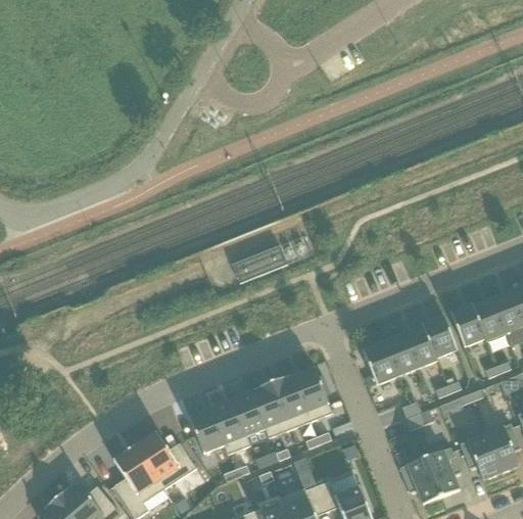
[(287,263),(280,243),(232,263),(240,282),(287,263)]
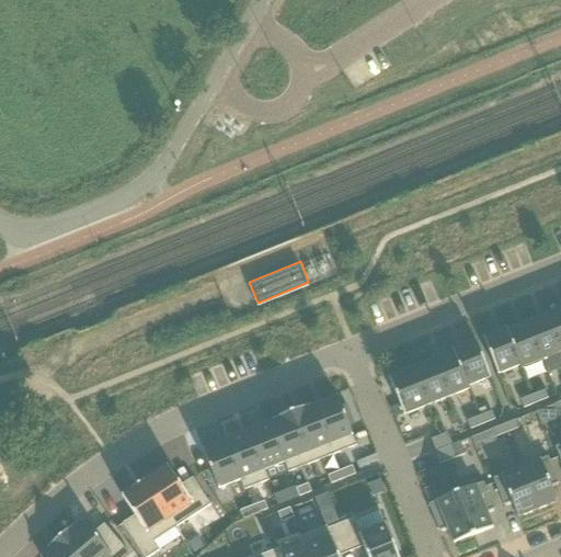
[(560,305),(548,311),(560,343),(560,305)]
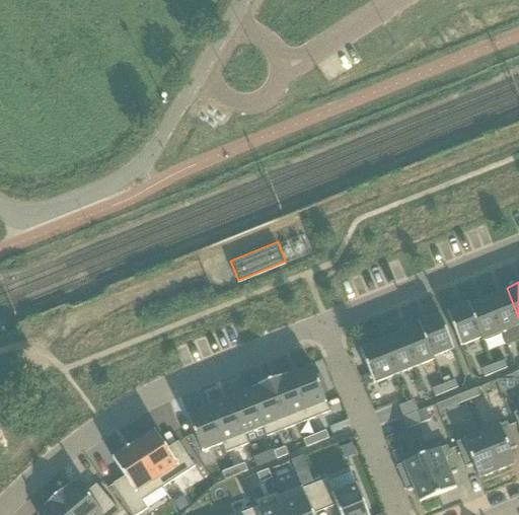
[(518,317),(507,288),(488,295),(502,329),(518,322),(518,317)]
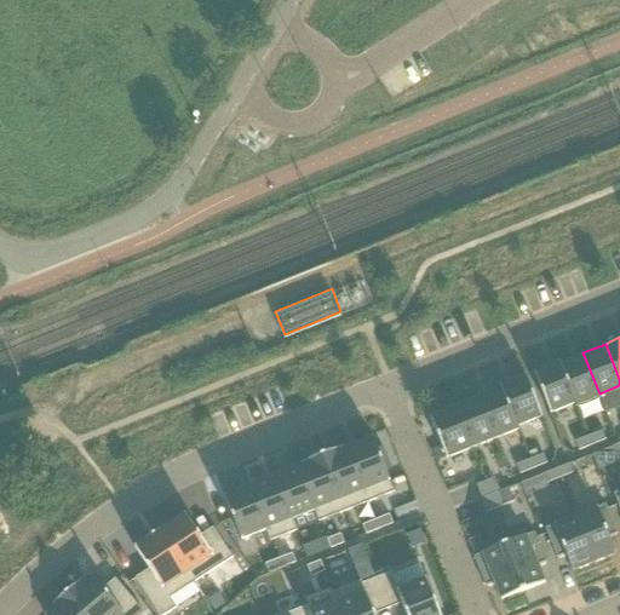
[(583,352),(561,361),(560,362),(575,400),(574,401),(575,403),(600,394),(583,352)]
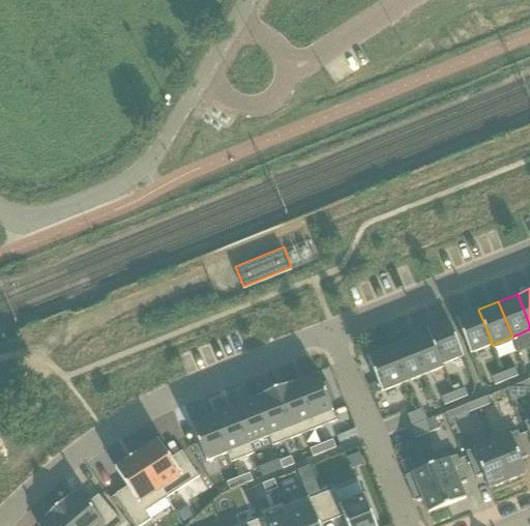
[(478,310),(479,309),(478,307),(455,316),(470,351),(491,343),(492,342),(478,310)]
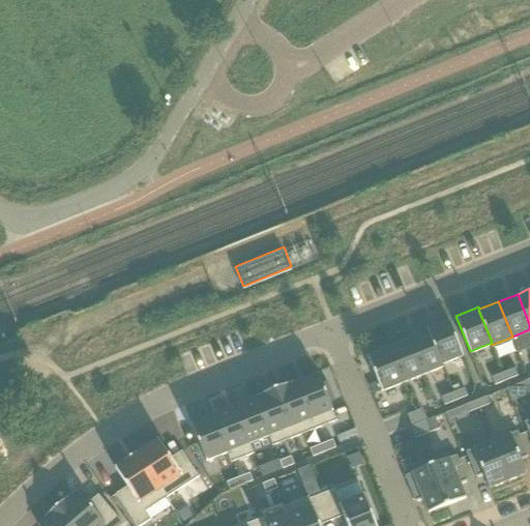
[(441,362),(442,361),(463,353),(449,318),(427,327),(428,330),(429,329),(441,362)]
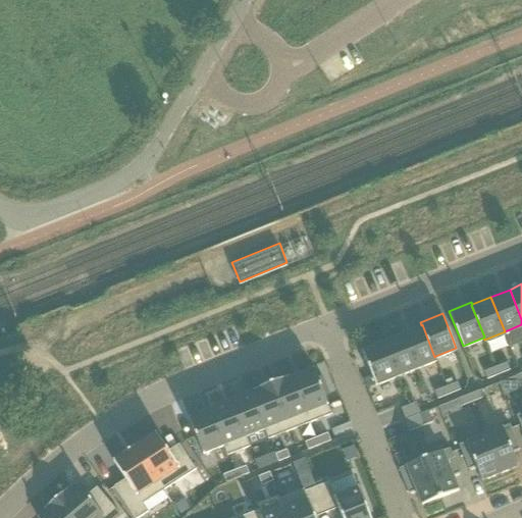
[(416,367),(436,359),(435,356),(434,357),(422,324),(421,325),(403,332),(416,367)]
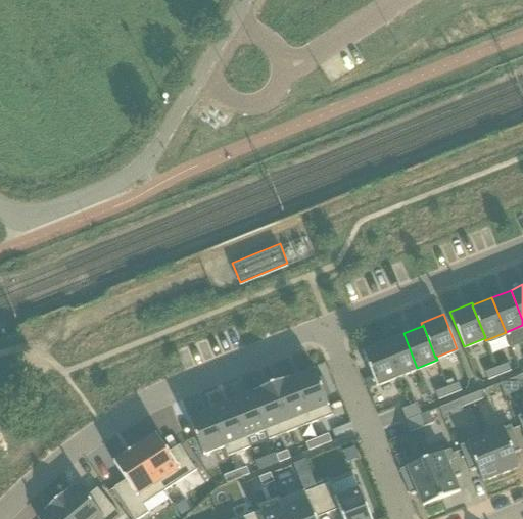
[(384,340),(397,375),(417,368),(403,333),(384,340)]
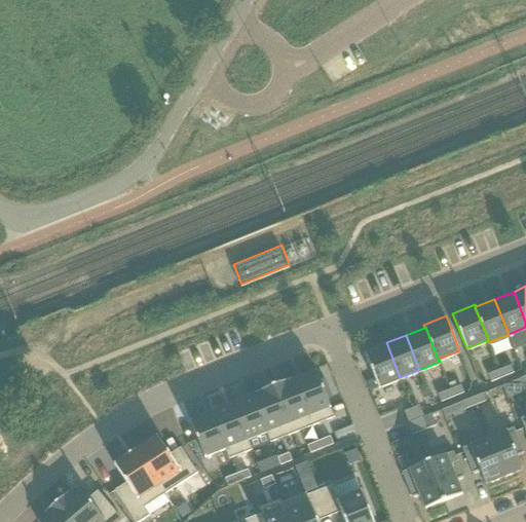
[(400,377),(386,342),(365,351),(378,386),(400,377)]
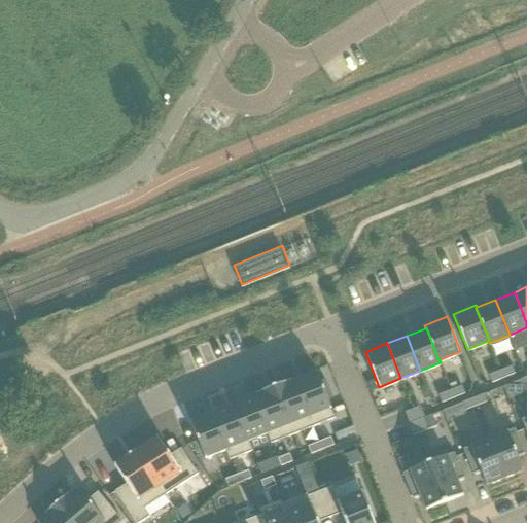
[(515,371),(512,363),(500,368),(503,376),(515,371)]
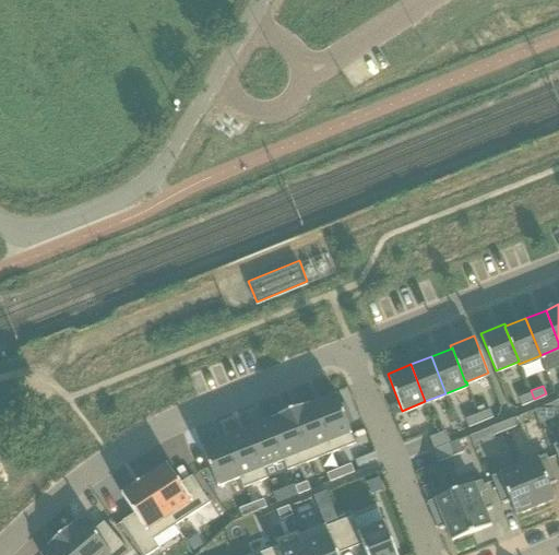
[(534,399),(531,390),(519,394),(522,403),(534,399)]
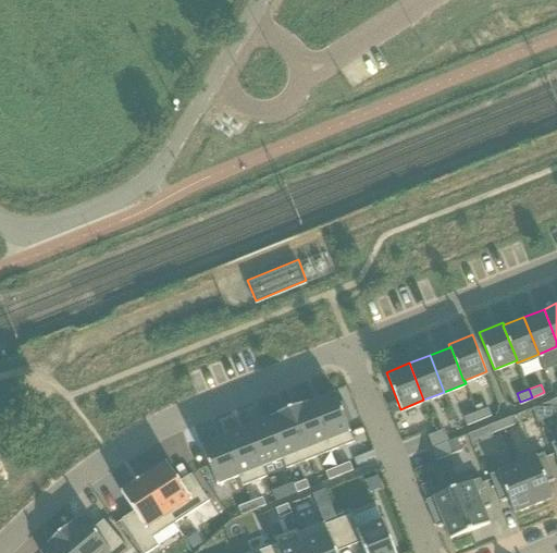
[(334,391),(311,400),(331,449),(354,439),(346,419),(350,418),(344,398),(338,401),(334,391)]
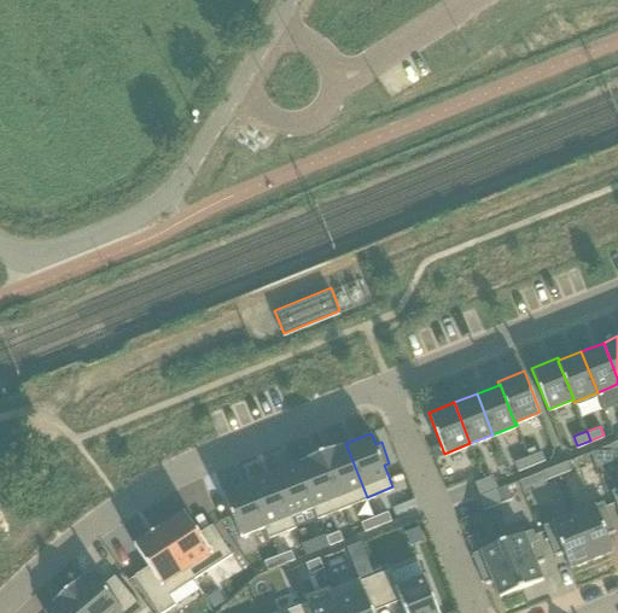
[(342,443),(321,451),(343,507),(367,497),(345,443),(342,444),(342,443)]
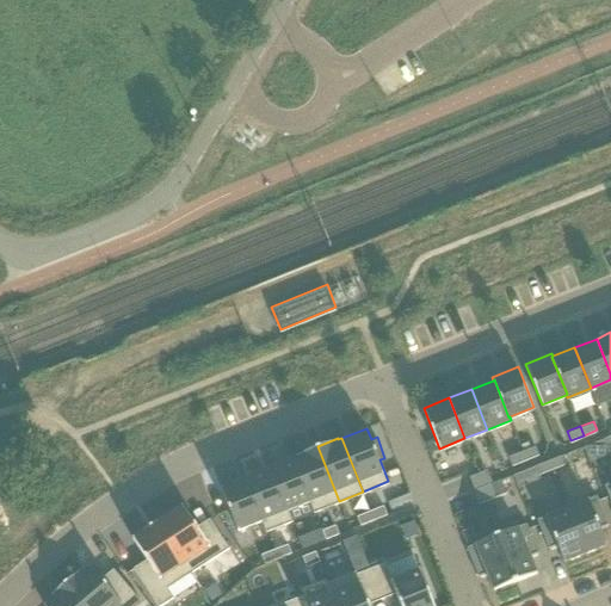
[(538,452),(535,444),(522,450),(525,458),(538,452)]
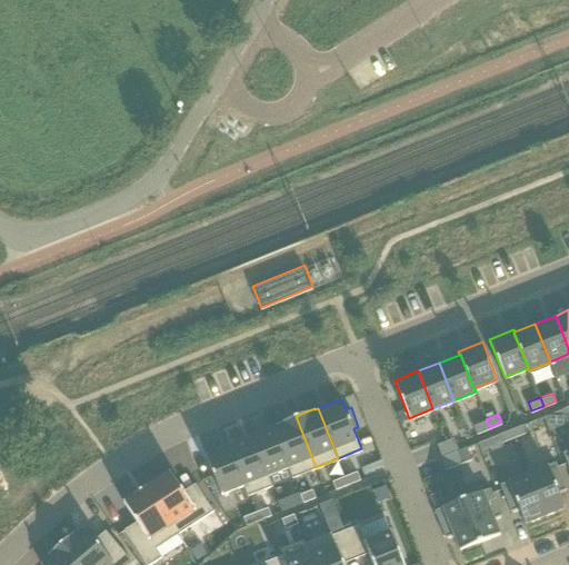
[(277,425),(273,426),(293,476),(316,467),(296,416),(277,423),(277,425)]
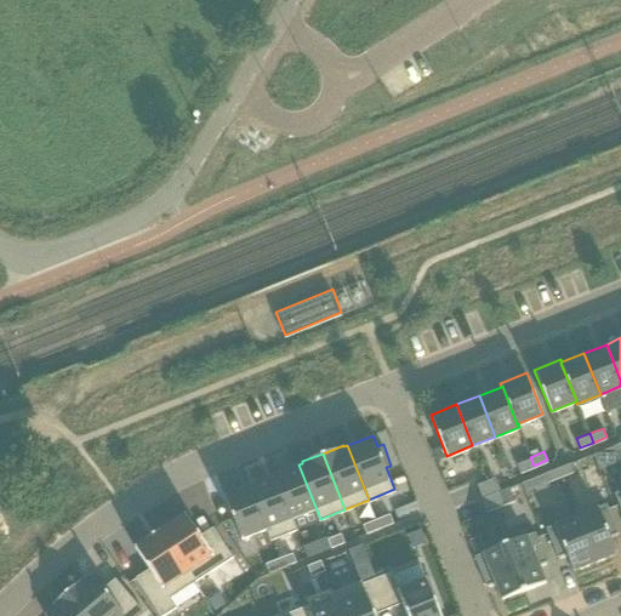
[(534,466),(530,457),(517,462),(520,471),(534,466)]
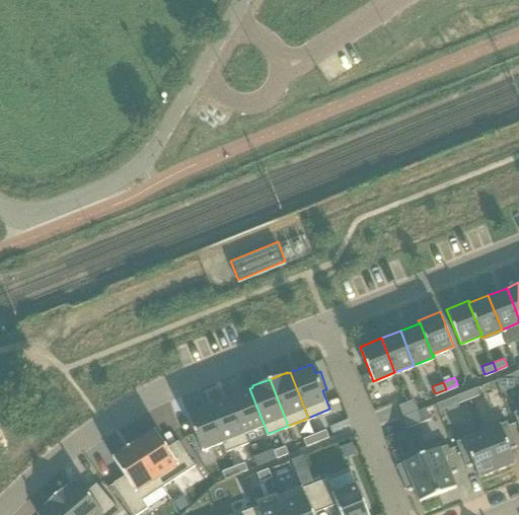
[(476,385),(465,389),(468,397),(479,392),(476,385)]
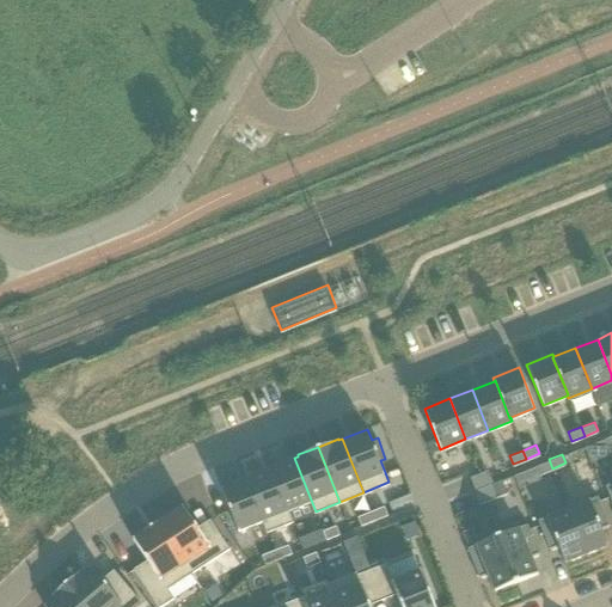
[(294,458),(270,467),(292,521),(293,520),(288,509),(310,501),(314,512),(316,512),(294,458)]
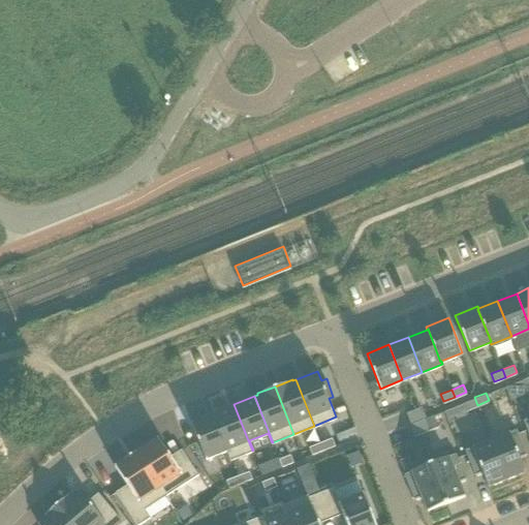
[(477,405),(474,397),(463,402),(466,409),(477,405)]
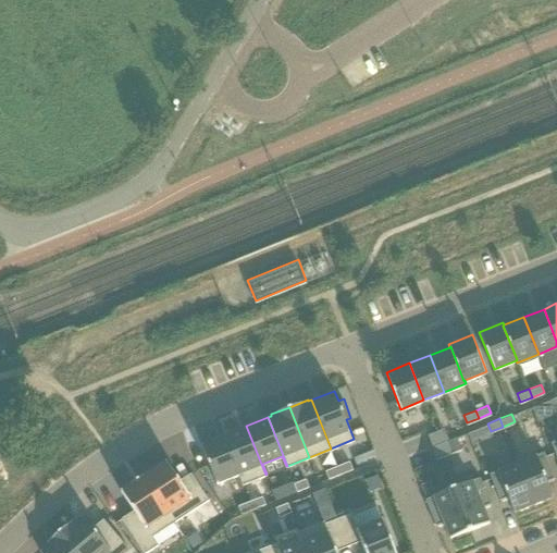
[(246,426),(224,434),(244,483),(265,475),(246,426)]
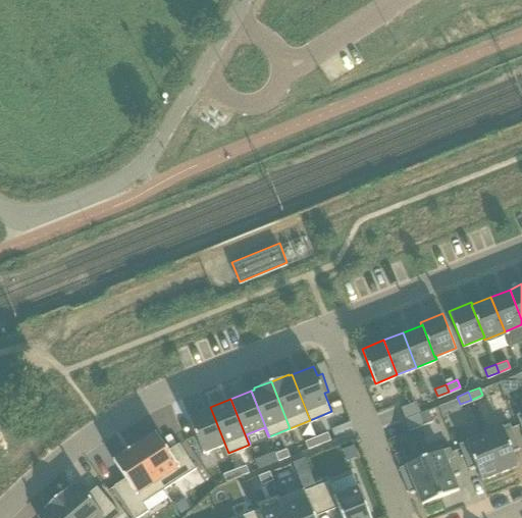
[(420,411),(416,400),(408,403),(413,414),(420,411)]
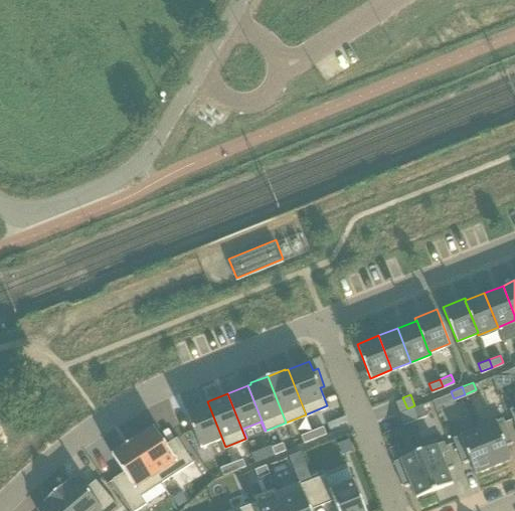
[(407,408),(402,397),(395,400),(399,411),(407,408)]
